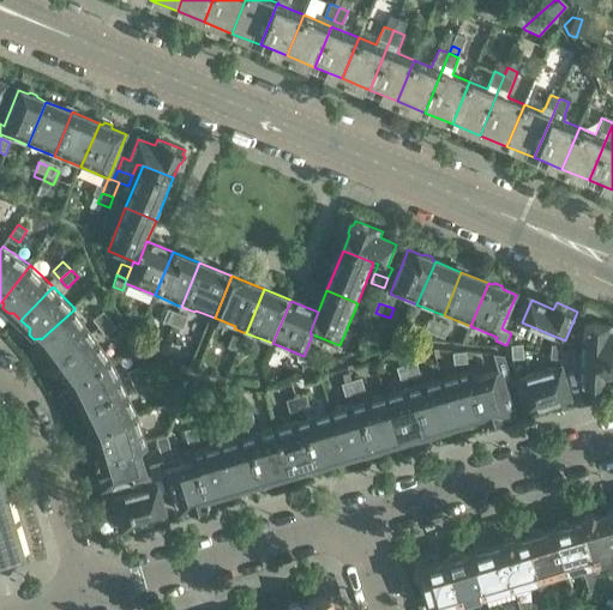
[(74,309),(41,339),(42,340),(40,346),(44,351),(49,350),(56,361),(94,334),(74,309)]
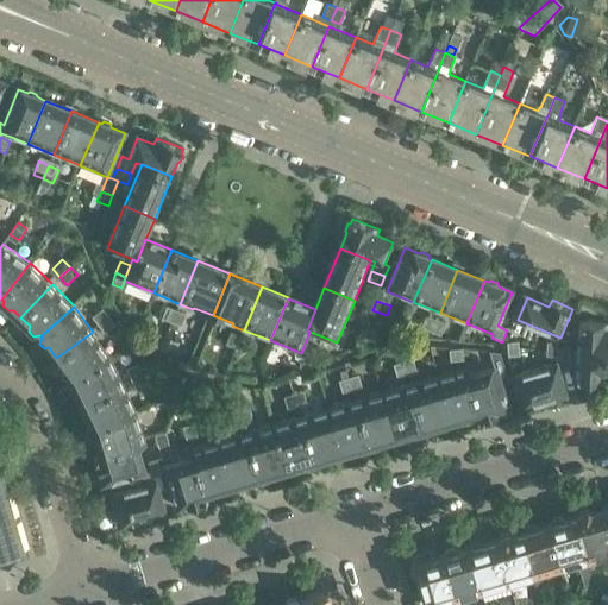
[(106,308),(95,316),(101,325),(113,316),(106,308)]
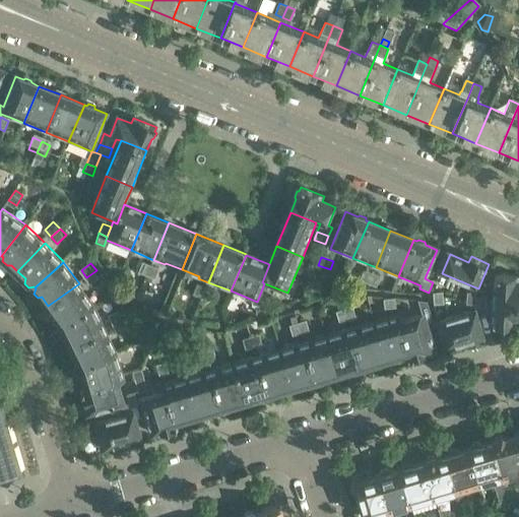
[(141,264),(136,275),(145,279),(149,268),(141,264)]
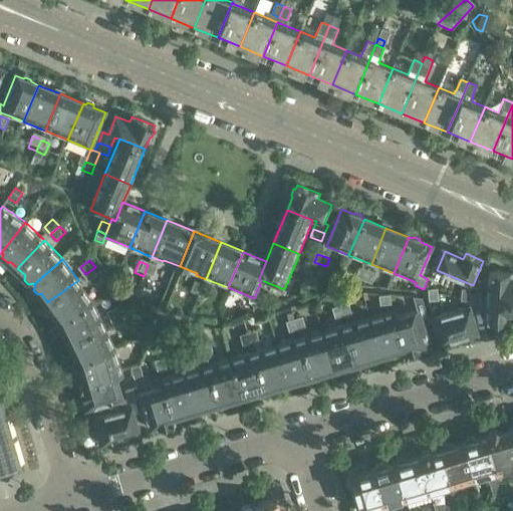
[(148,265),(144,276),(152,279),(157,268),(148,265)]
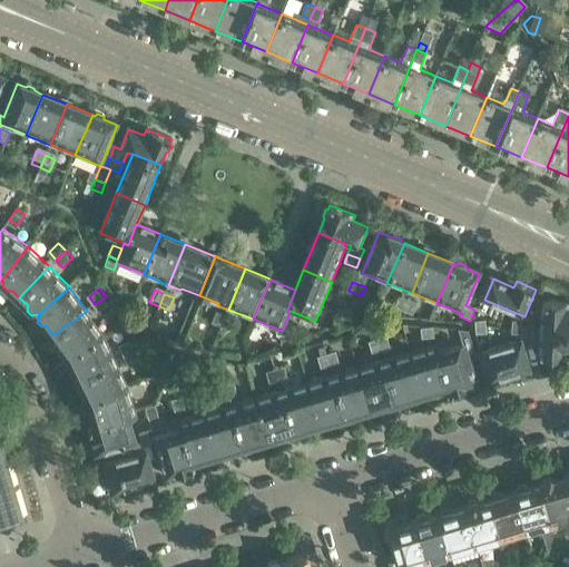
[(106,296),(95,304),(100,313),(111,305),(106,296)]
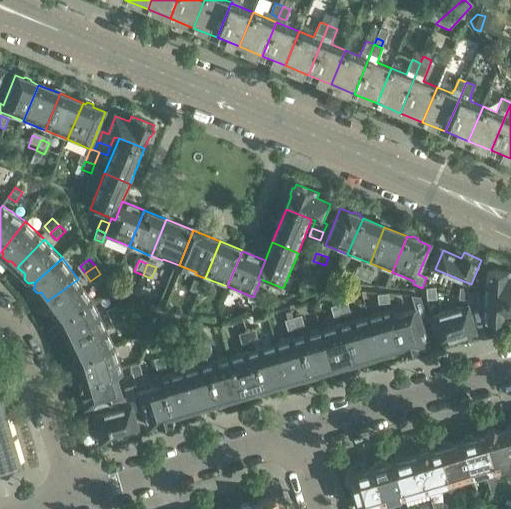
[(358,267),(354,278),(362,281),(367,270),(358,267)]
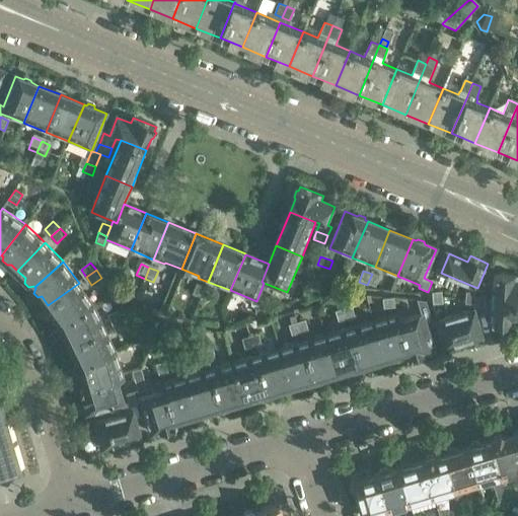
[(372,274),(367,285),(376,289),(380,277),(372,274)]
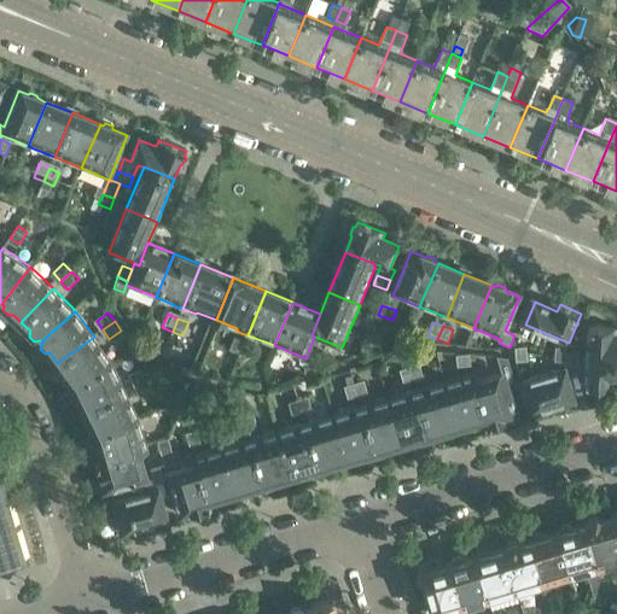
[(587,357),(616,358),(616,329),(588,328),(587,357)]
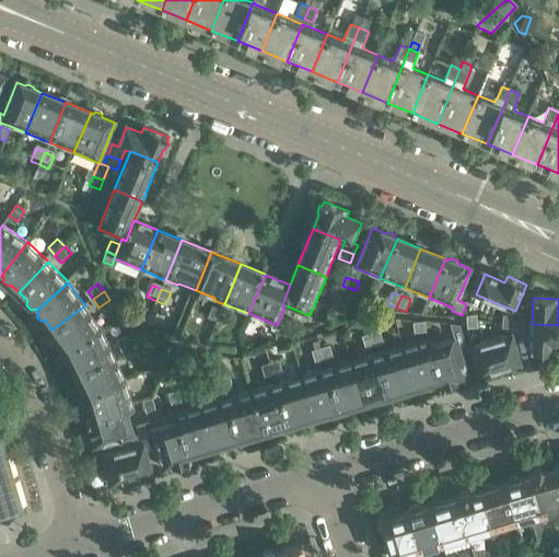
[(85,305),(51,329),(57,336),(56,341),(60,348),(65,348),(66,350),(102,328),(102,327),(85,305)]
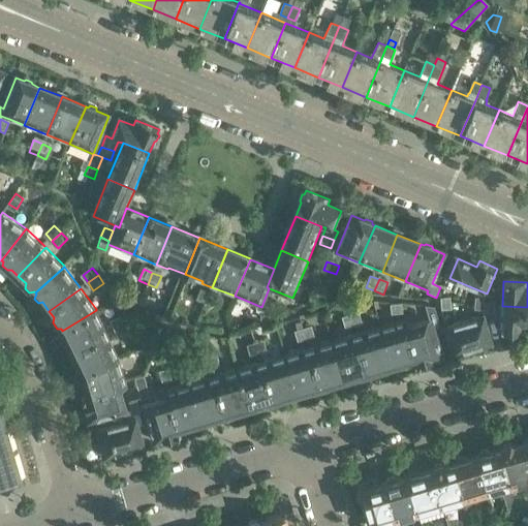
[(200,291),(196,303),(205,306),(209,295),(200,291)]
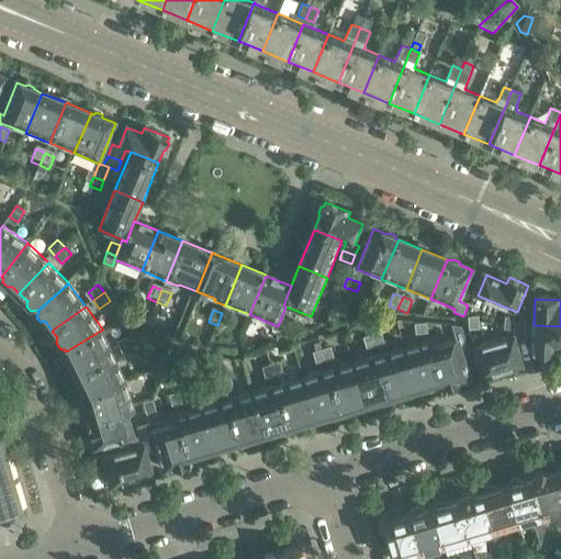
[(293,314),(284,311),(280,322),(289,325),(293,314)]
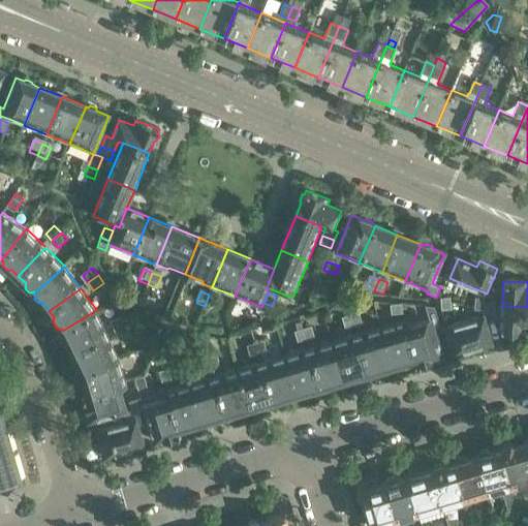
[(209,295),(205,306),(213,309),(218,298),(209,295)]
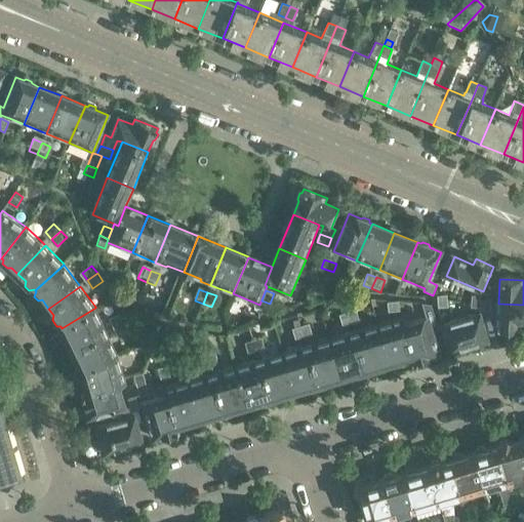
[(491,303),(492,294),(480,294),(480,296),(480,303),(491,303)]
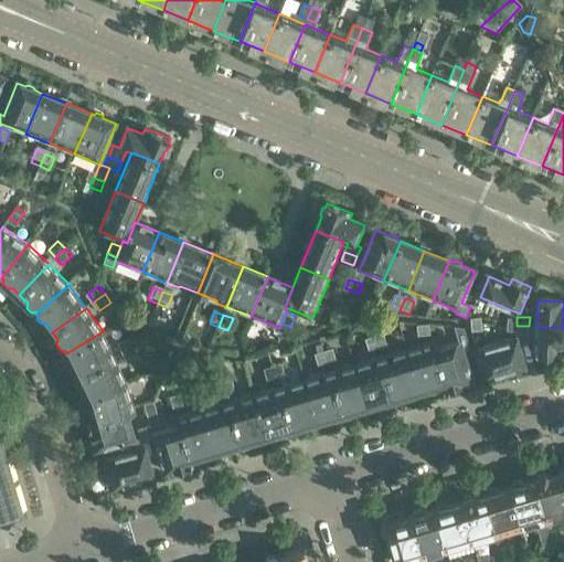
[(481,318),(471,319),(472,332),(482,331),(481,318)]
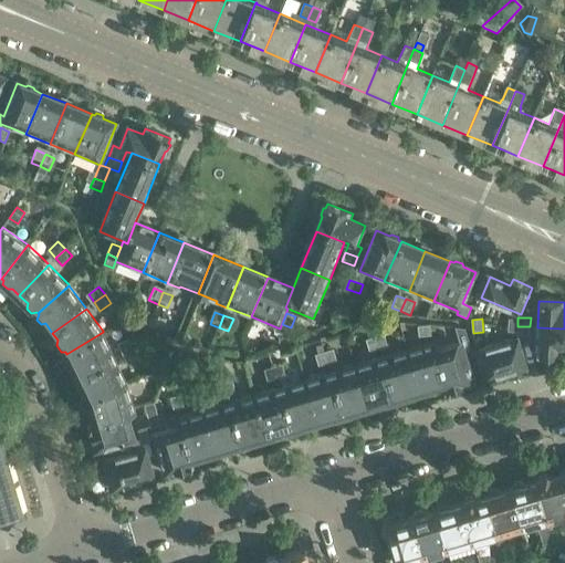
[(518,326),(518,320),(509,320),(509,331),(518,332),(518,326)]
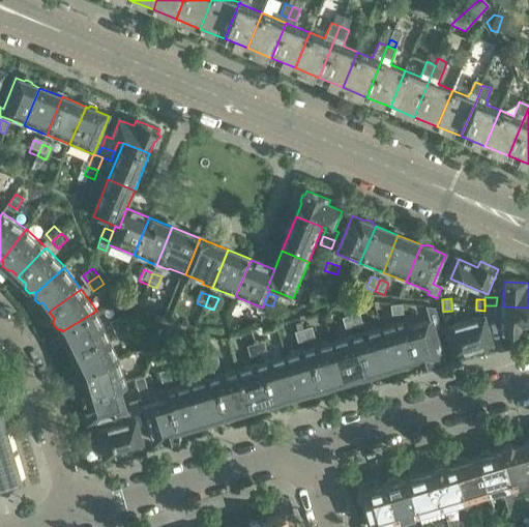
[(272,306),(264,303),(260,313),(269,316),(272,306)]
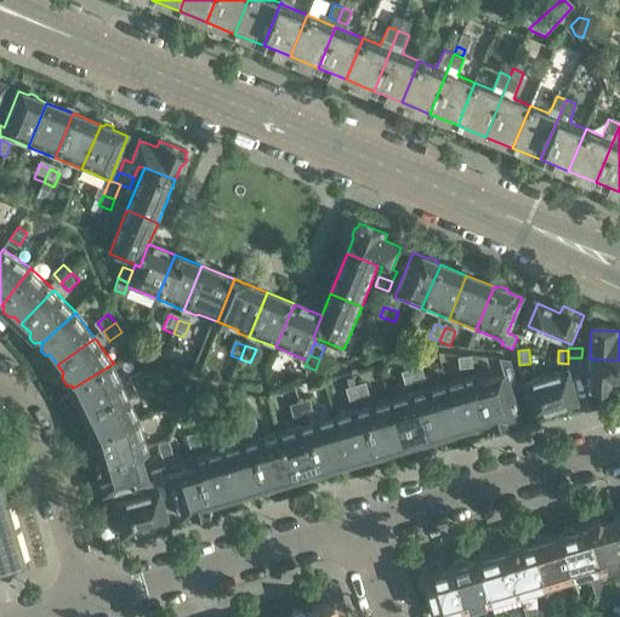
[(472,356),(459,358),(460,370),(473,367),(472,356)]
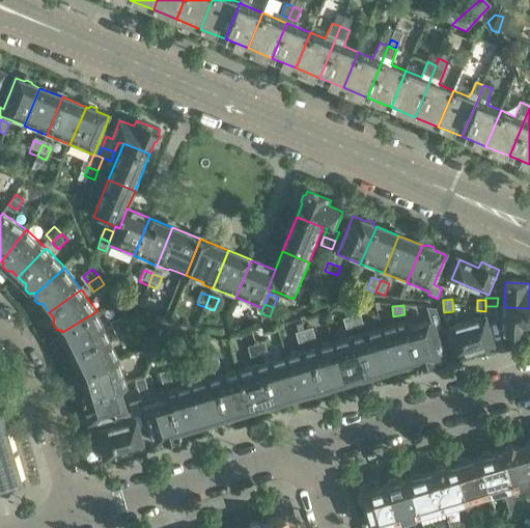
[(497,306),(485,306),(485,311),(485,314),(497,314),(497,306)]
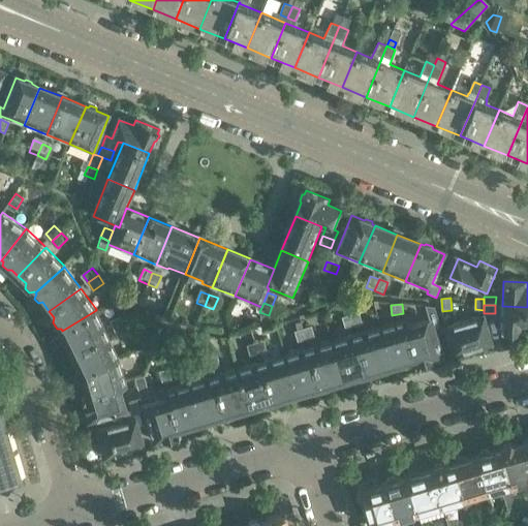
[(527,307),(502,306),(501,332),(525,334),(526,327),(527,327),(527,307)]
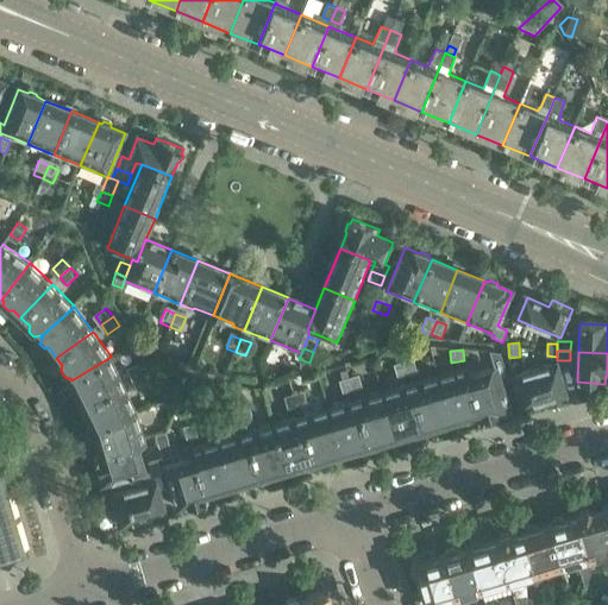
[(470,375),(481,413),(482,418),(512,410),(503,382),(509,379),(501,354),(490,353),(482,354),(486,370),(470,375)]
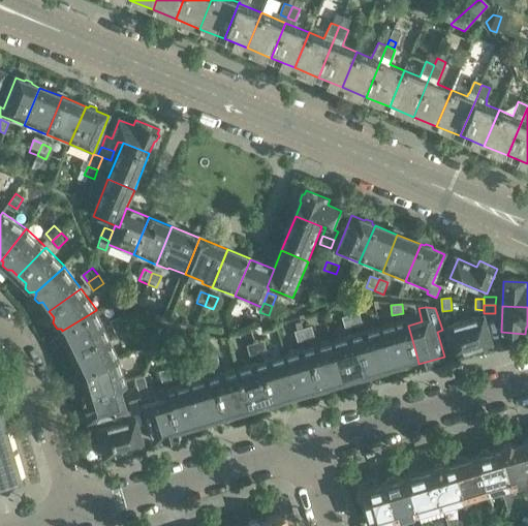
[(96,310),(62,331),(63,332),(61,335),(64,341),(66,341),(71,352),(109,334),(96,310)]
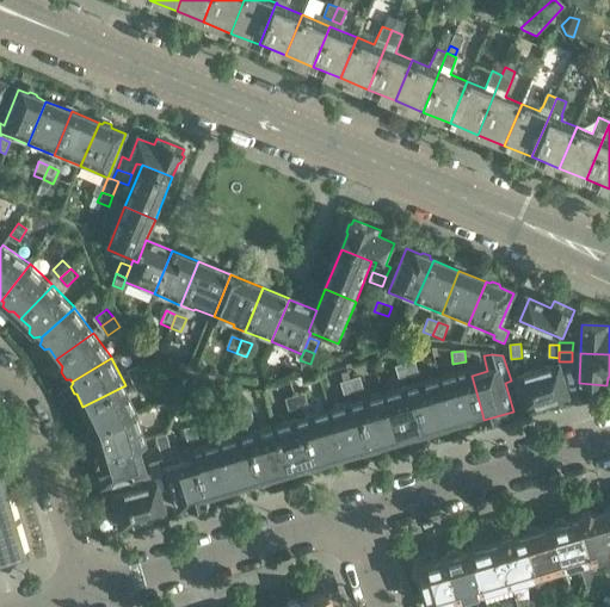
[(405,363),(410,377),(419,373),(416,360),(405,363)]
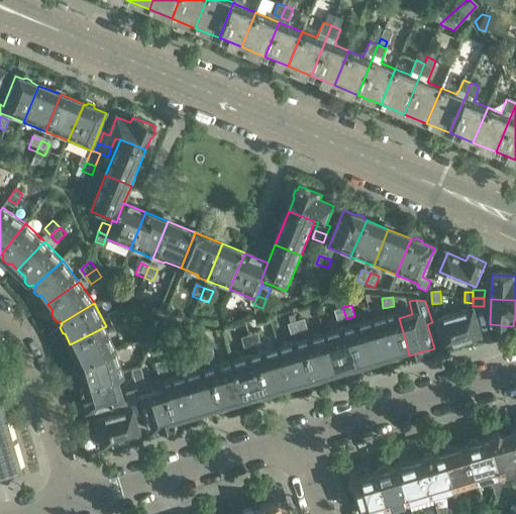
[(346,319),(342,307),(334,310),(337,321),(346,319)]
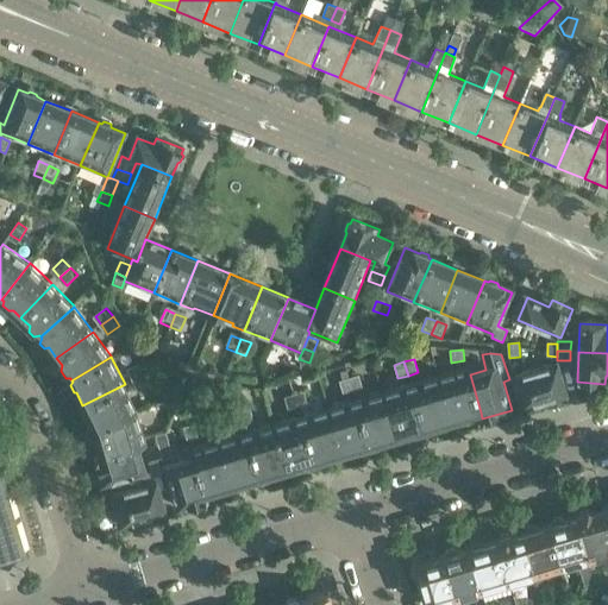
[(140,364),(127,371),(133,380),(145,373),(140,364)]
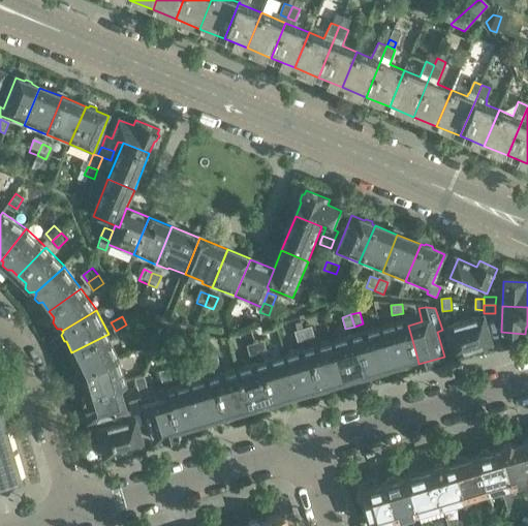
[(491,343),(483,317),(446,329),(454,354),(491,343)]
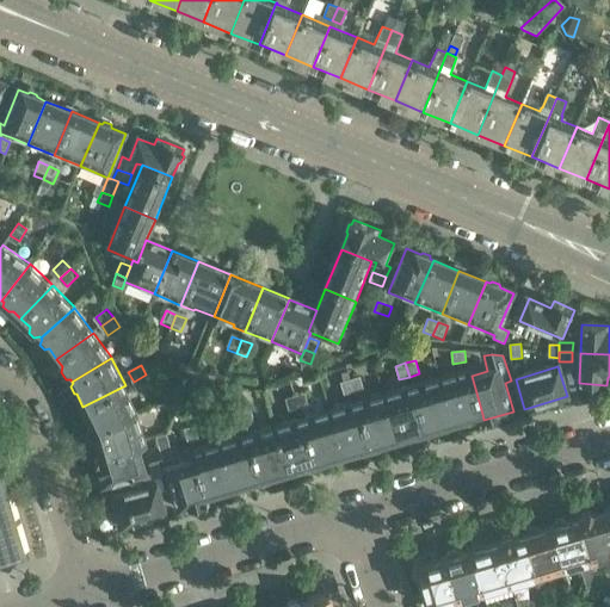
[(470,367),(439,377),(453,423),(482,414),(472,376),(470,367)]
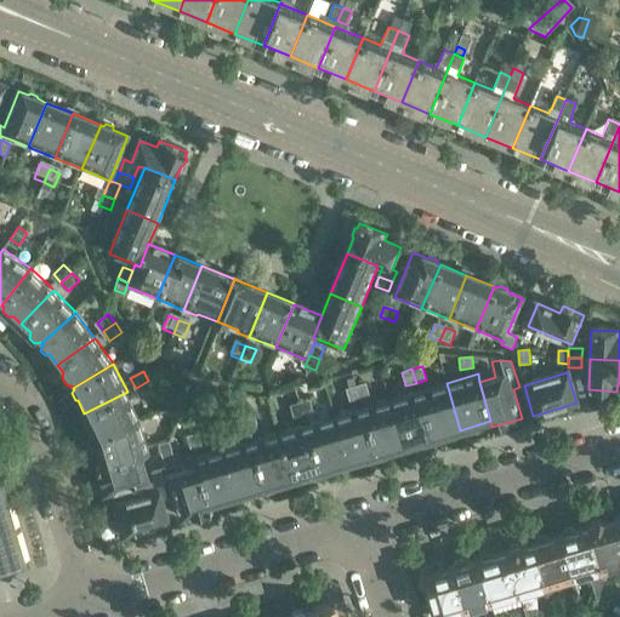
[(148,381),(136,388),(141,396),(154,389),(148,381)]
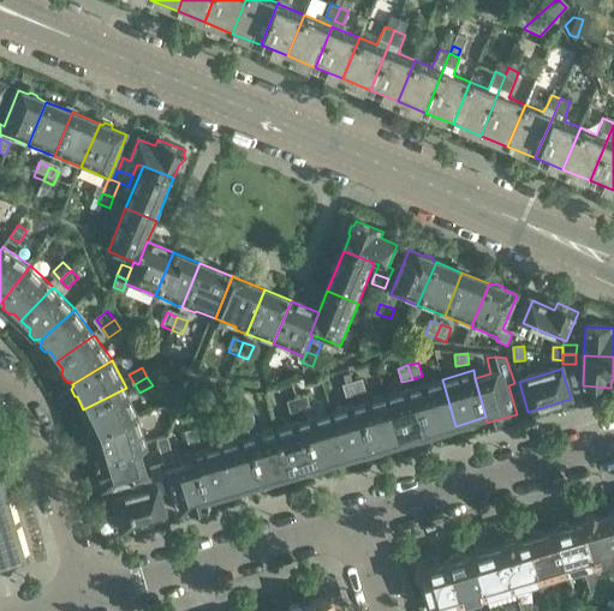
[(352,382),(357,395),(368,393),(363,378),(352,382)]
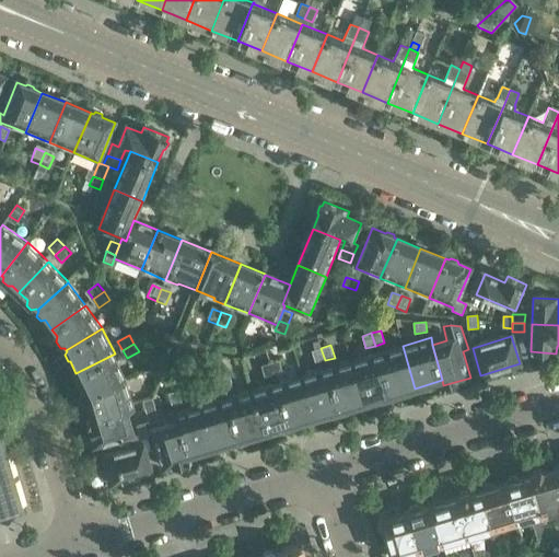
[(415,389),(403,346),(377,354),(389,395),(415,389)]
